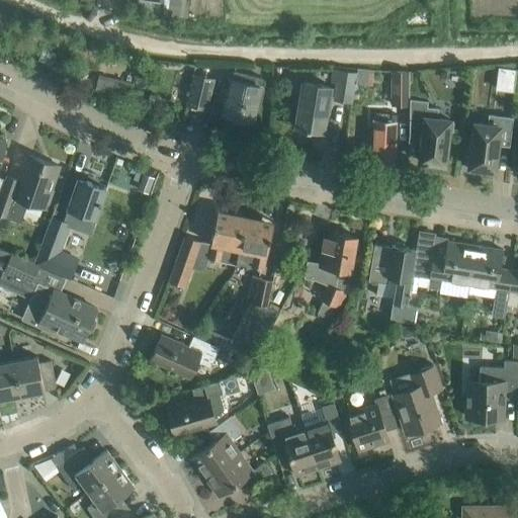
[(355,73),(332,70),(331,81),(336,81),(333,98),(351,101),(355,73)]
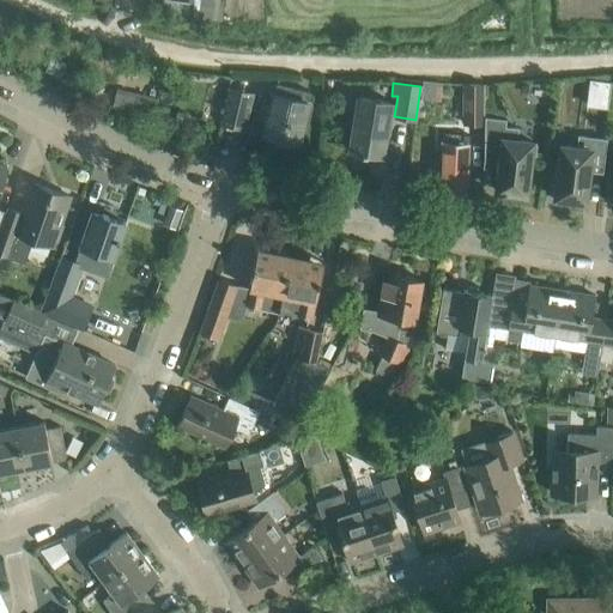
[(265,103),(261,117),(268,120),(265,133),(297,141),(302,125),(308,122),(313,104),(307,101),(309,91),(298,89),(293,89),(277,84),(275,87),(272,104),(265,103)]
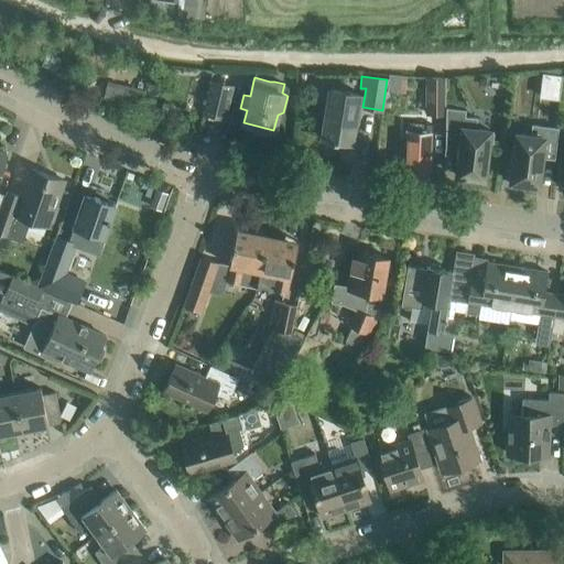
[(107,80),(104,98),(141,106),(144,88),(107,80)]
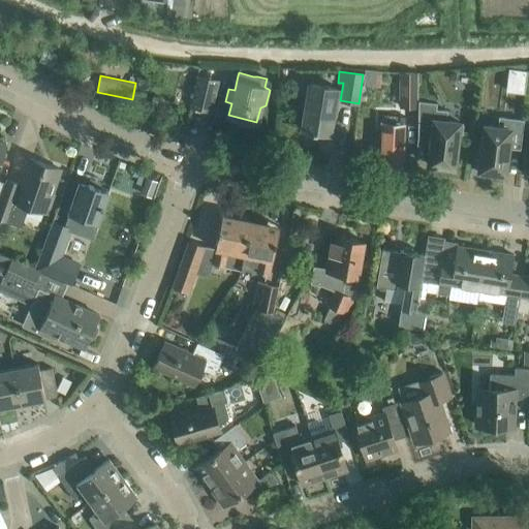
[(211,111),(218,82),(197,76),(190,106),(211,111)]
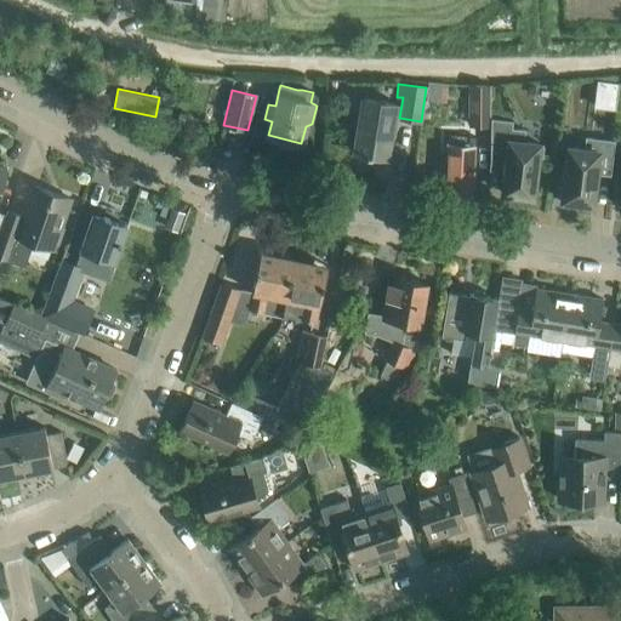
[(472,90),(469,129),(489,129),(491,90),(472,90)]
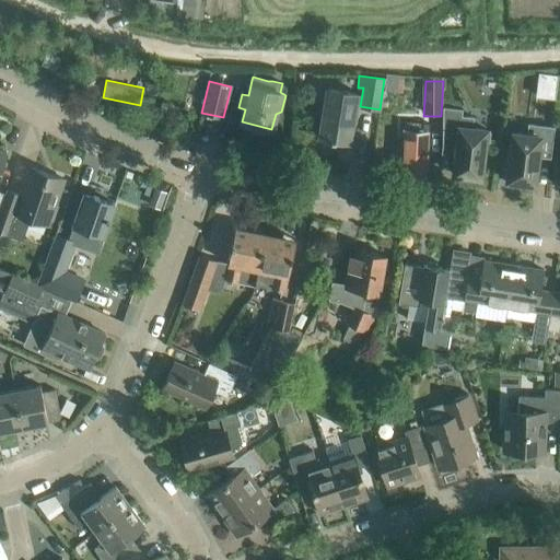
[(319,137),(349,142),(358,92),(328,88),(325,101),(319,137)]
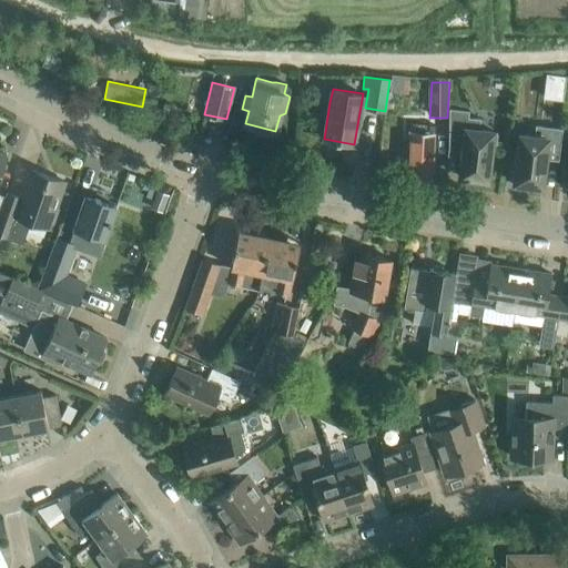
[(469,110),(449,108),(448,146),(463,149),(459,176),(470,178),(469,182),(484,183),(484,180),(487,180),(490,150),(495,150),(497,133),(493,133),(494,131),(479,129),(480,118),(468,117),(469,110)]
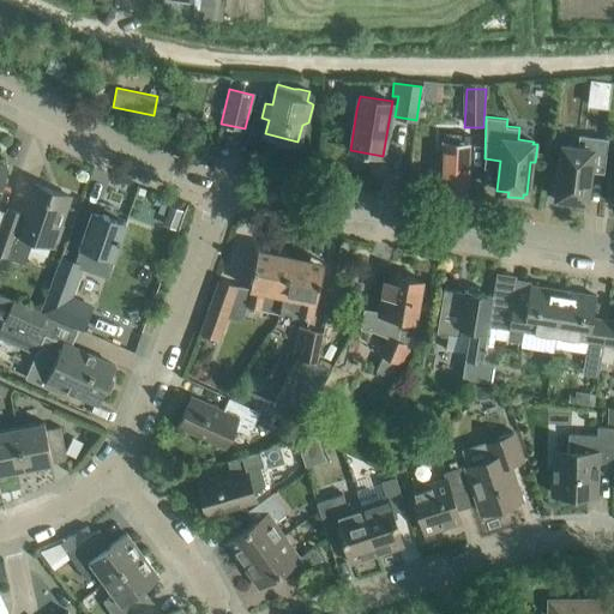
[(443,133),(443,134),(439,192),(467,194),(471,136),(443,133)]
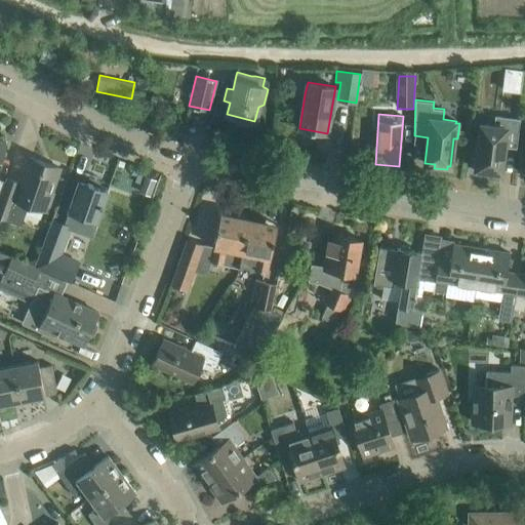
[(491,171),(500,172),(503,147),(516,148),(520,119),(495,116),(493,126),(481,124),(479,140),(476,139),(474,153),(477,153),(475,169),(478,169),(478,173),(490,174),(491,171)]
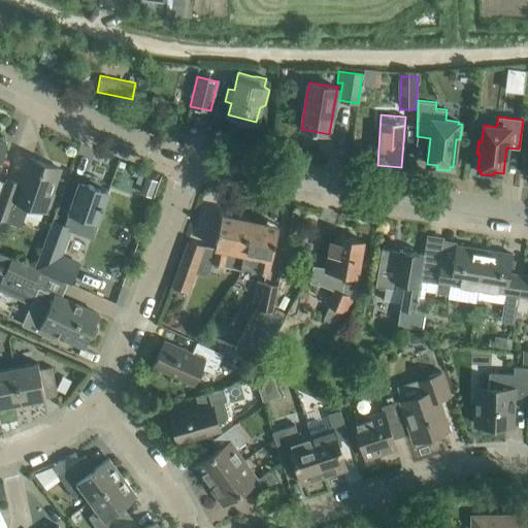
[(19,184),(6,179),(0,197),(0,218),(21,225),(28,204),(47,211),(53,194),(52,194),(60,169),(28,158),(19,184)]
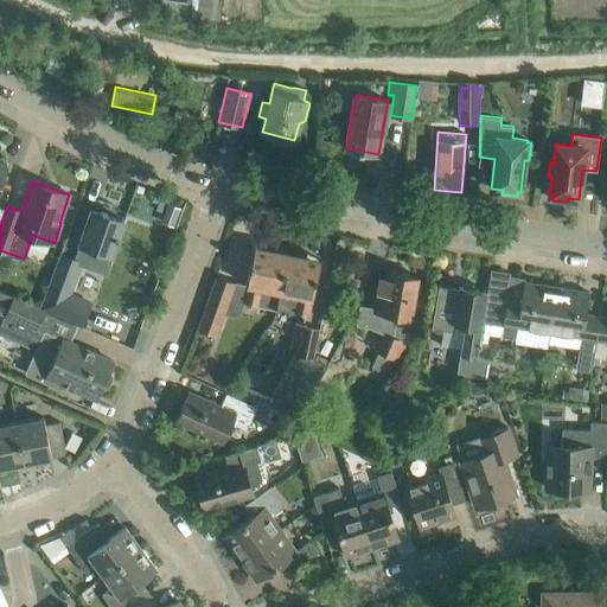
[(168,203),(161,222),(174,227),(181,208),(168,203)]
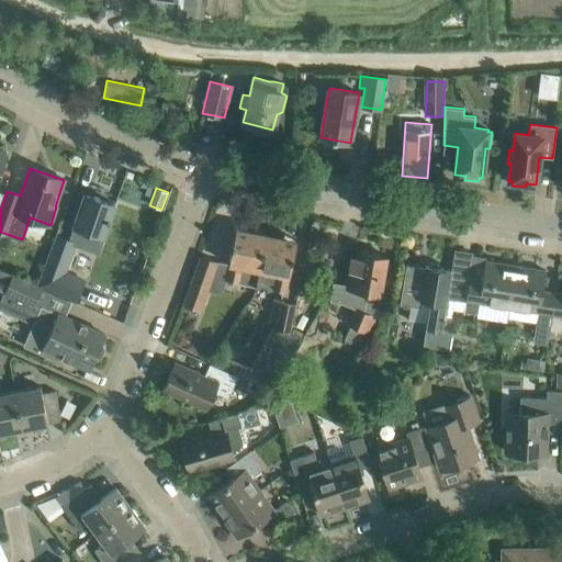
[(85,193),(70,236),(80,239),(83,229),(103,236),(114,204),(85,193)]
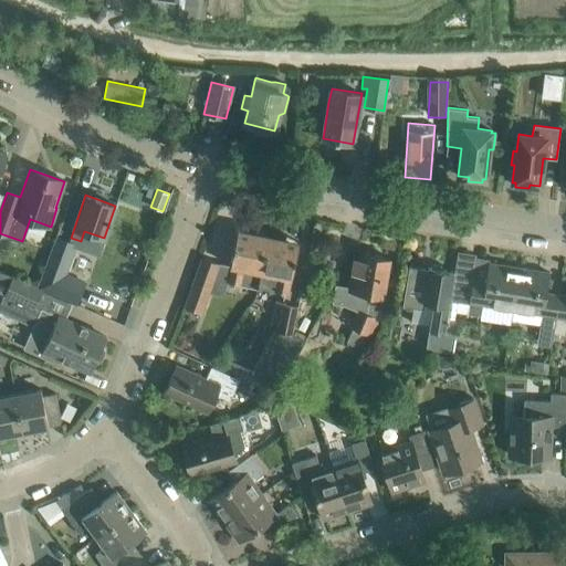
[(258,287),(268,236),(251,232),(250,238),(237,236),(227,281),(258,287)]
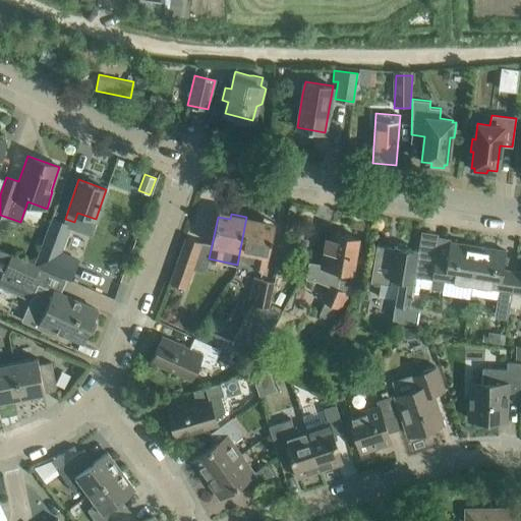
[(69,222),(52,216),(42,245),(59,251),(69,222)]
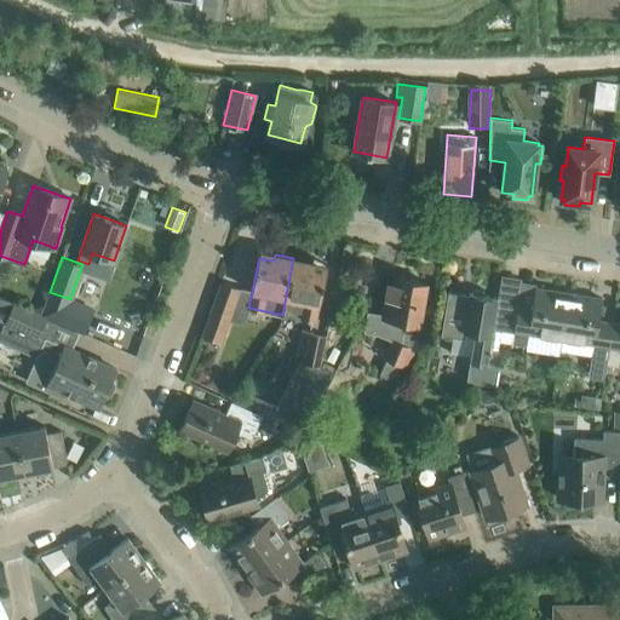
[(313,262),(293,258),(282,315),(316,322),(326,271),(311,268),(313,262)]
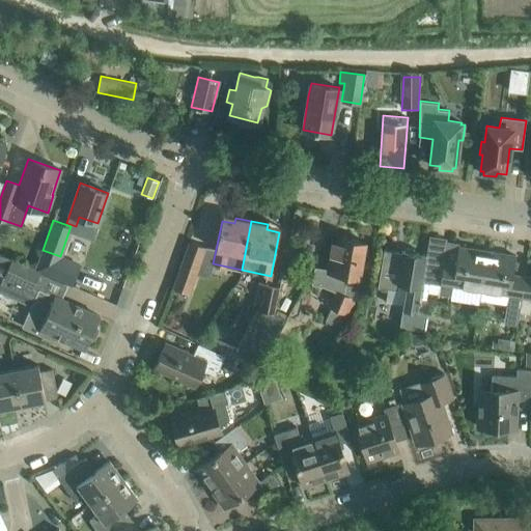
[(355,299),(364,242),(340,238),(339,244),(333,243),(329,270),(316,268),(313,284),(325,286),(335,290),(329,308),(330,309),(325,322),(338,327),(343,313),(348,315),(355,299)]
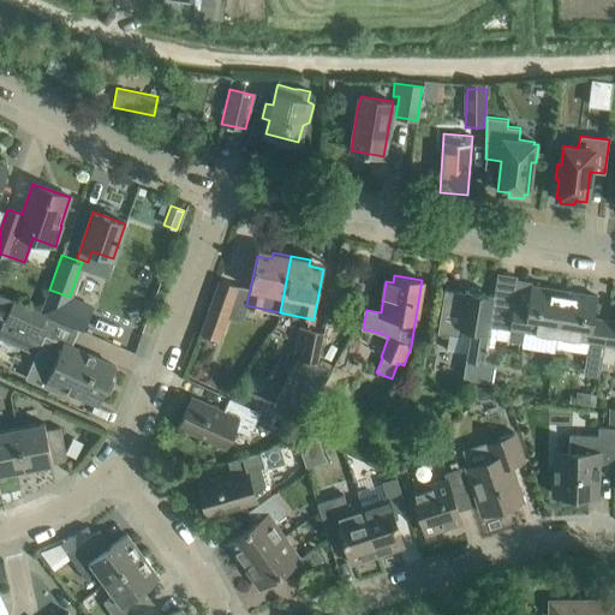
[(219,279),(199,334),(220,341),(239,287),(219,279)]
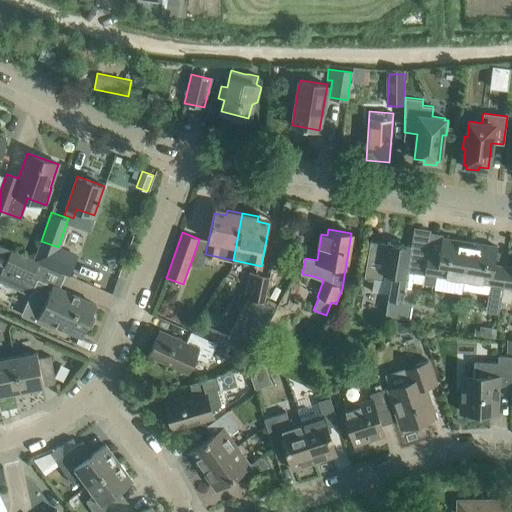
[(439,256),(427,254),(422,284),(462,290),(470,242),(442,238),(439,256)]
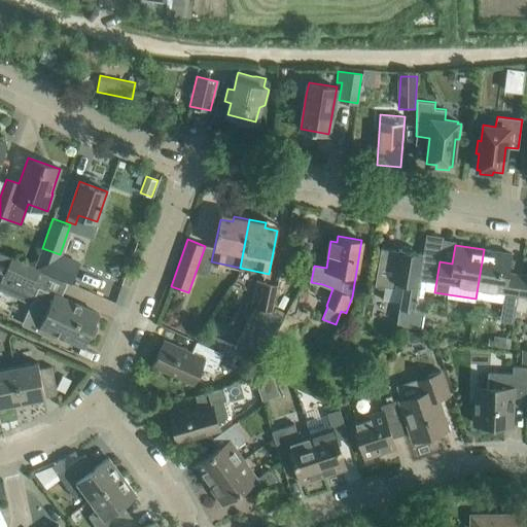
[(381,248),(378,269),(375,285),(385,287),(383,300),(399,303),(396,325),(420,329),(423,314),(423,313),(423,312),(413,310),(415,299),(422,300),(425,281),(431,282),(435,256),(423,254),(423,253),(398,249),(398,251),(381,248)]
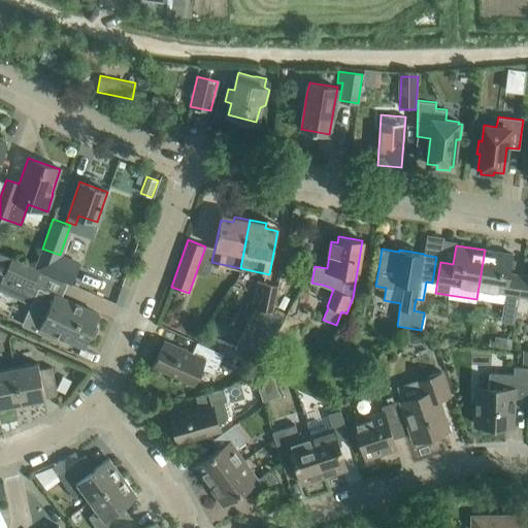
[(513,255),(485,250),(476,299),(504,304),(517,305),(522,275),(509,273),(513,255)]
